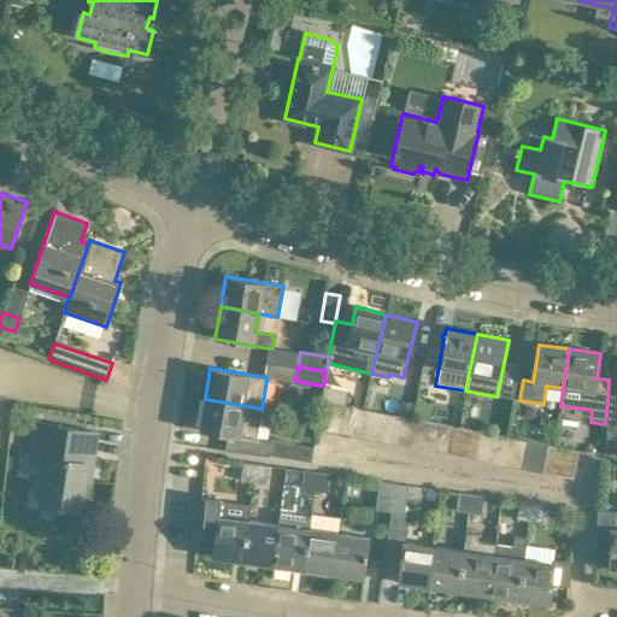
[(607,419),(606,430),(616,430),(616,376),(611,376),(607,419)]
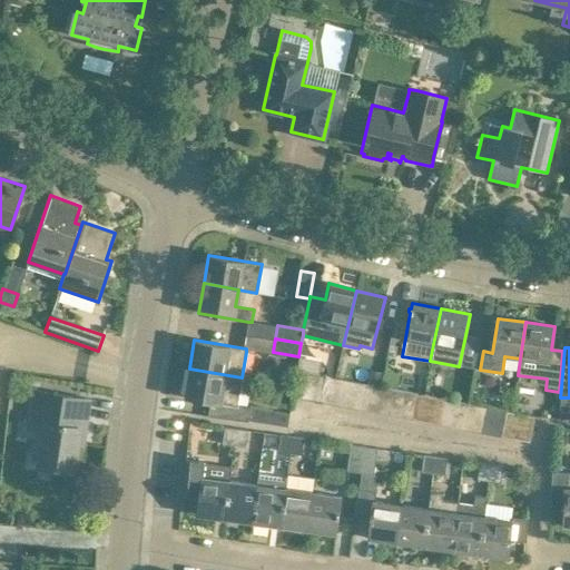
[(237,404),(242,377),(225,374),(189,369),(184,397),(236,408),(237,404)]
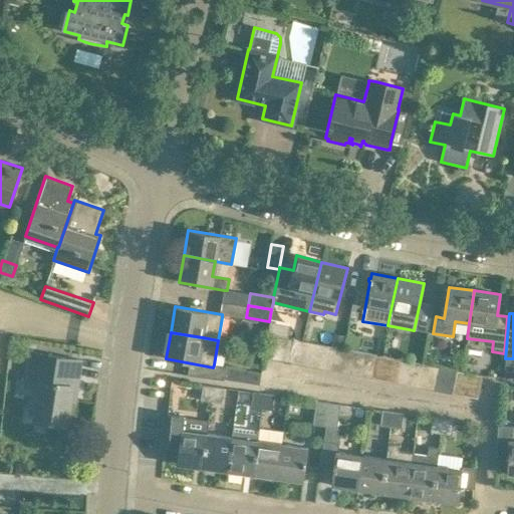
[(276,360),(280,337),(268,334),(264,355),(264,358),(276,360)]
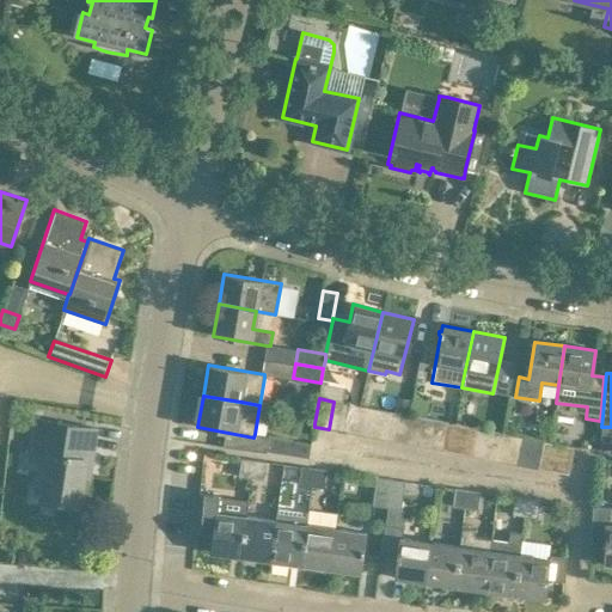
[(343,433),(348,404),(334,402),(329,429),(343,433)]
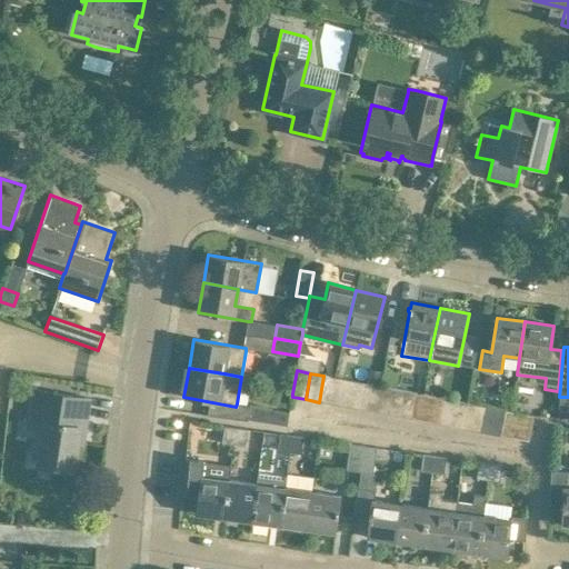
[(331,405),(337,378),(323,376),(319,402),(331,405)]
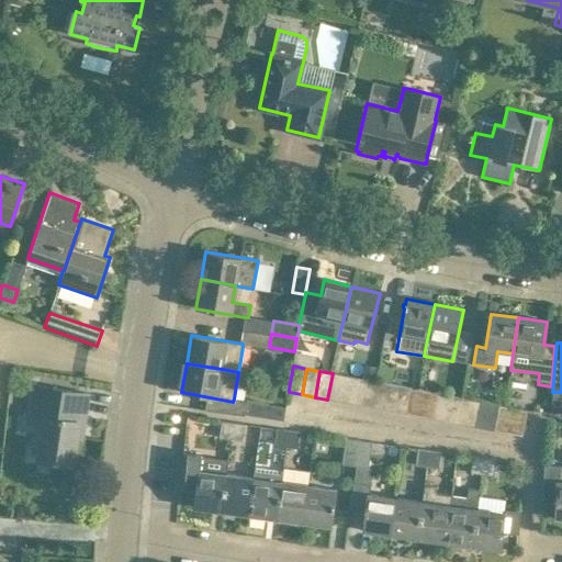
[(340,402),(346,377),(333,373),(327,400),(340,402)]
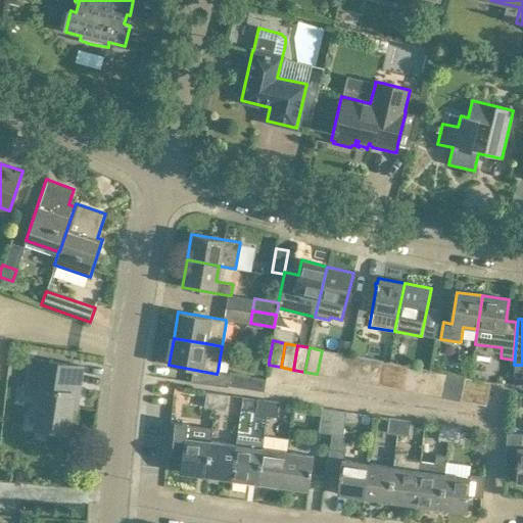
[(330,376),(334,352),(322,350),(317,374),(330,376)]
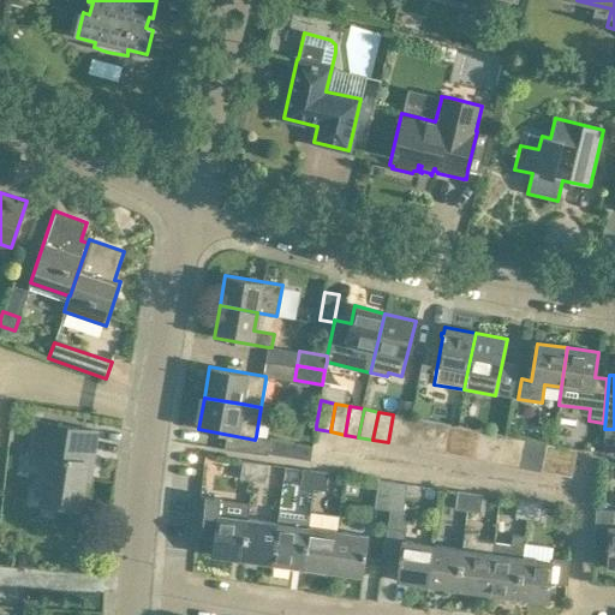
[(401,446),(406,417),(393,415),(388,442),(401,446)]
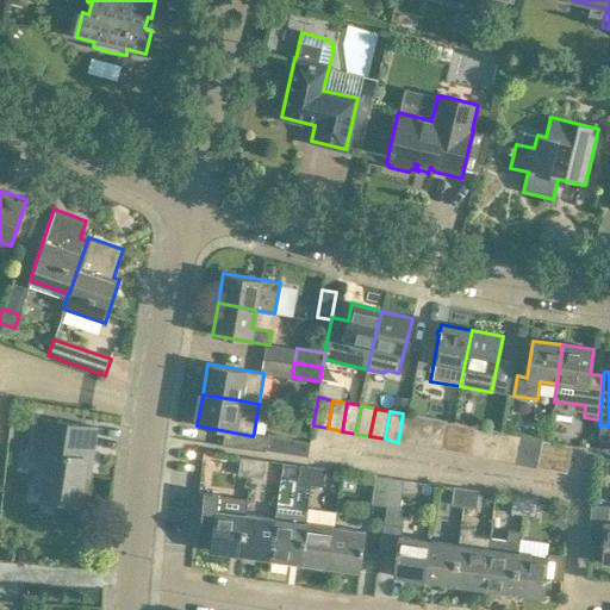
[(412,444),(417,416),(403,414),(398,442),(412,444)]
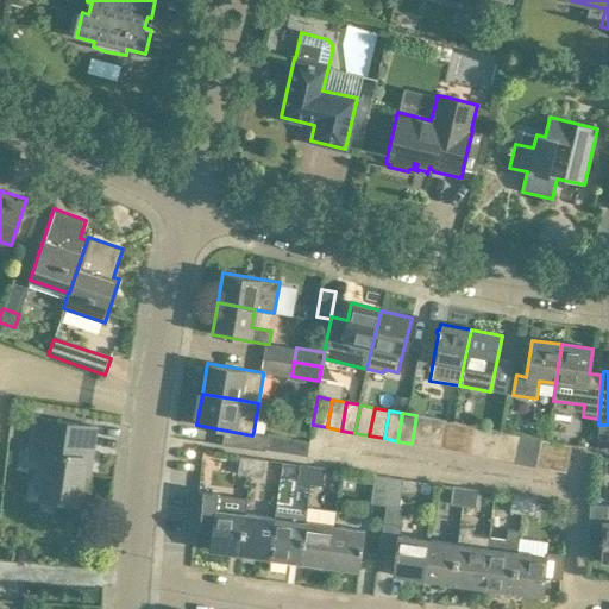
[(426,446),(431,419),(416,415),(412,444),(426,446)]
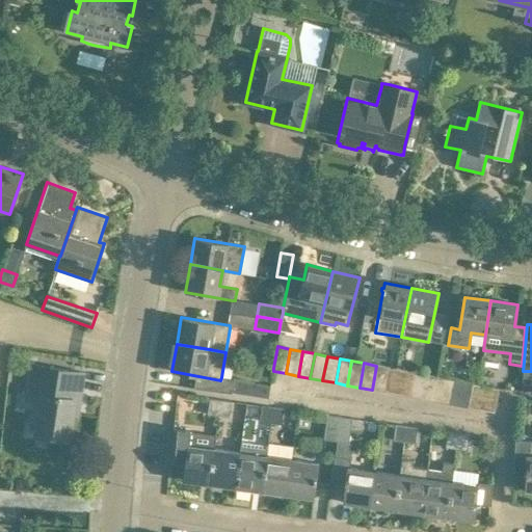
[(32,378),(30,391),(37,392),(43,393),(40,411),(42,411),(37,432),(36,432),(36,434),(69,440),(73,415),(78,416),(78,411),(75,411),(77,403),(80,403),(84,371),(34,364),(32,378)]
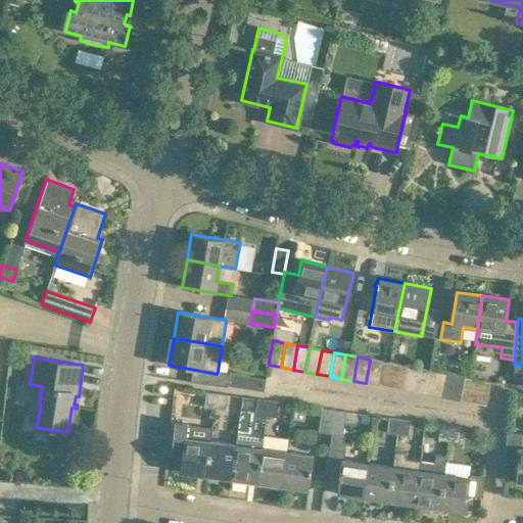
[(377,386),(381,362),(370,360),(366,383),(377,386)]
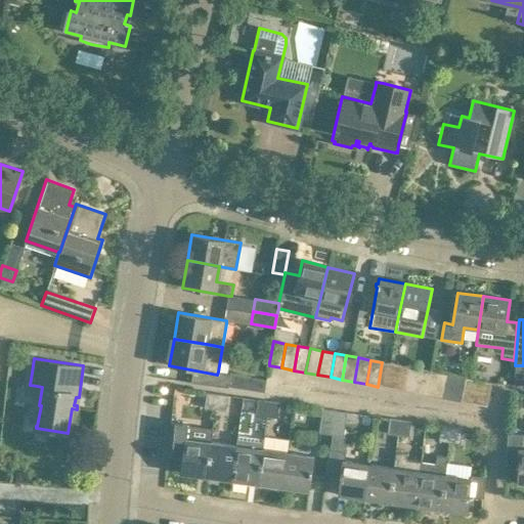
[(390,389),(394,364),(382,362),(378,387),(390,389)]
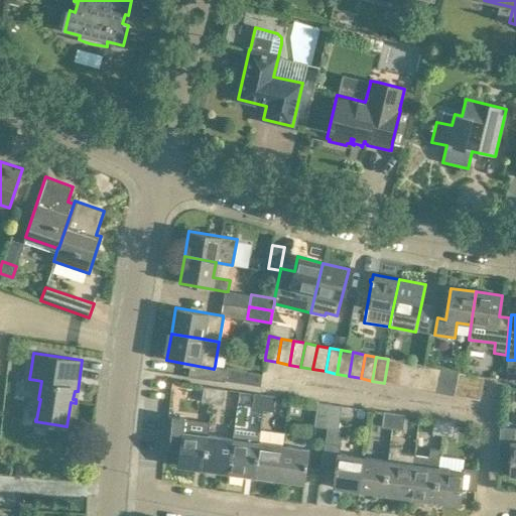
[(396,385),(400,362),(388,359),(384,383),(396,385)]
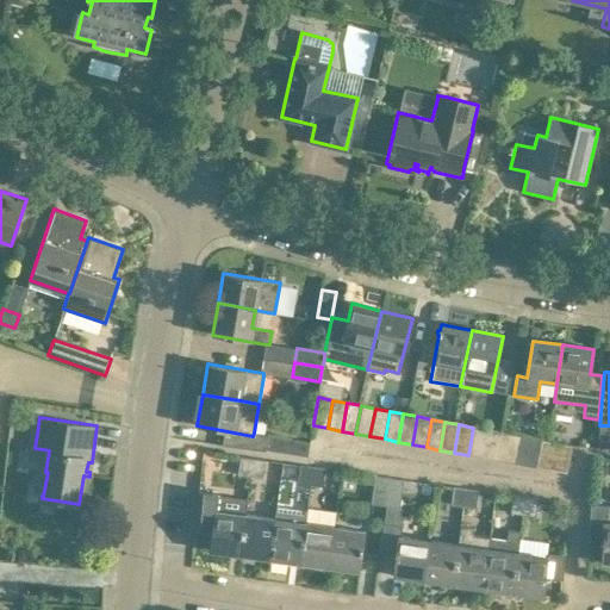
[(609,448),(609,425),(599,425),(598,447),(609,448)]
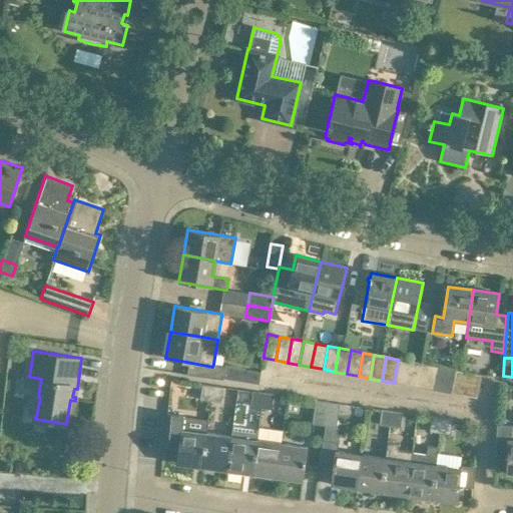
[(405,385),(410,362),(398,360),(394,383),(405,385)]
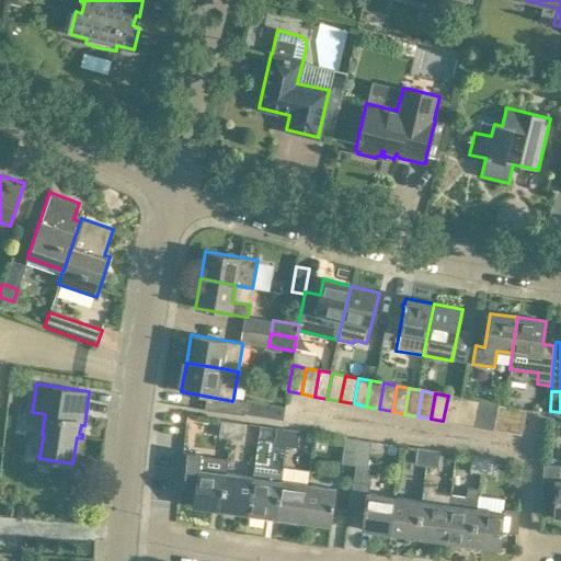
[(456,424),(461,398),(448,396),(443,421),(456,424)]
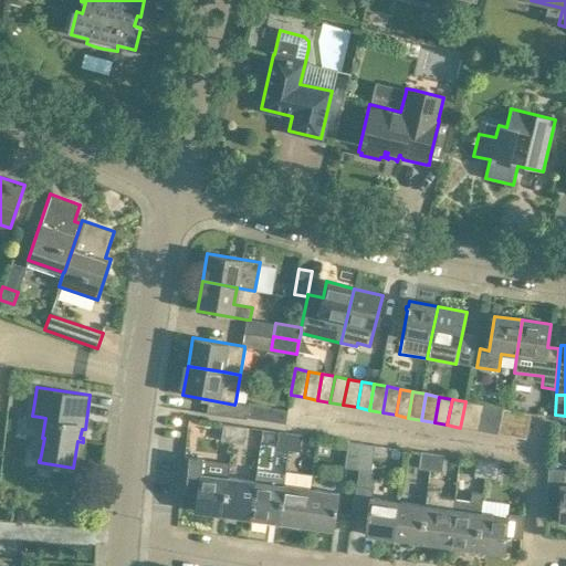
[(473,430),(478,404),(465,401),(460,428),(473,430)]
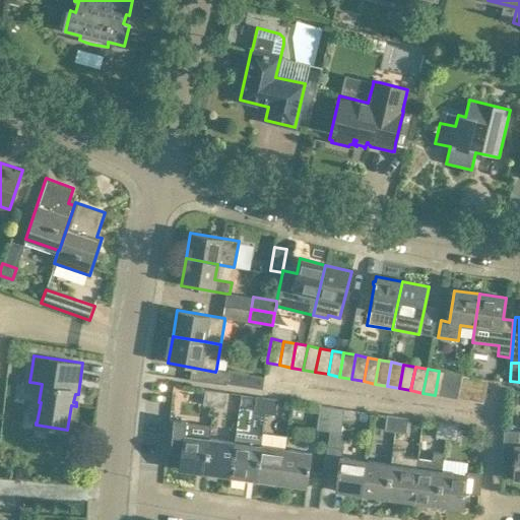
[(240,373),(229,371),(226,383),(262,389),(264,377),(240,373)]
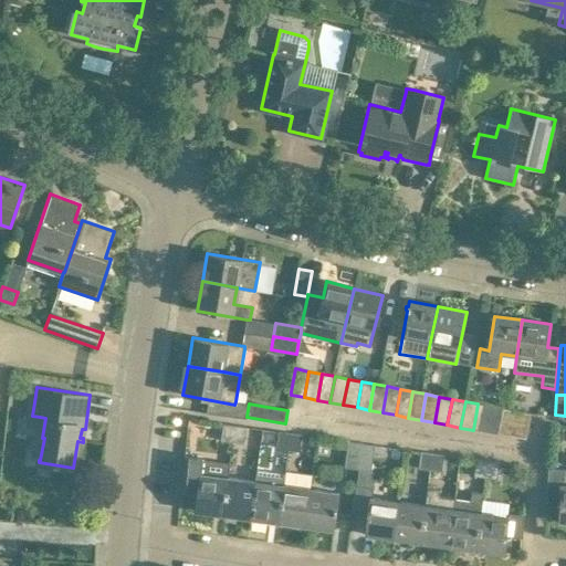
[(486,432),(491,407),(478,404),(473,430),(486,432)]
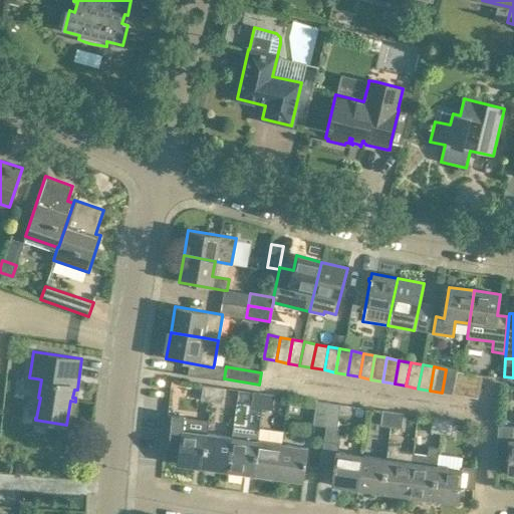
[(453,395),(458,371),(446,369),(442,393),(453,395)]
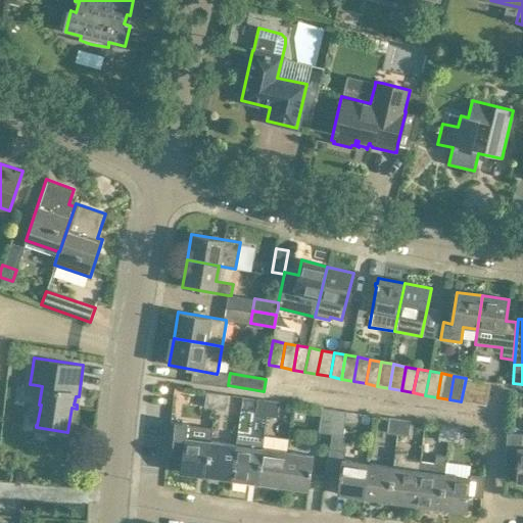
[(473,405),(478,380),(466,378),(461,401),(473,405)]
